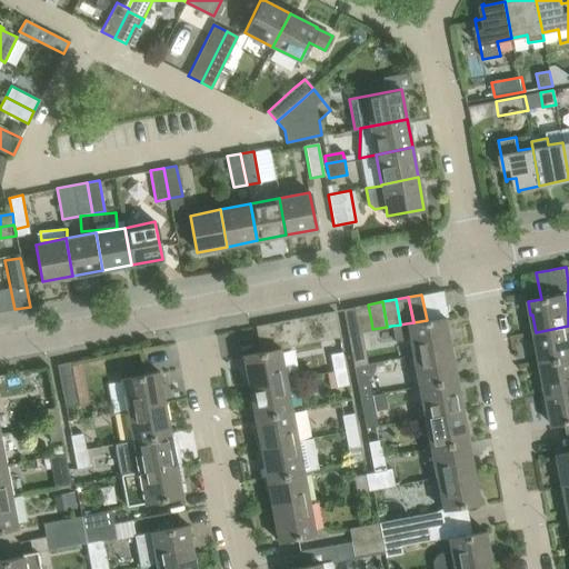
[(372,329),(371,321),(368,305),(356,307),(360,332),(372,329)]
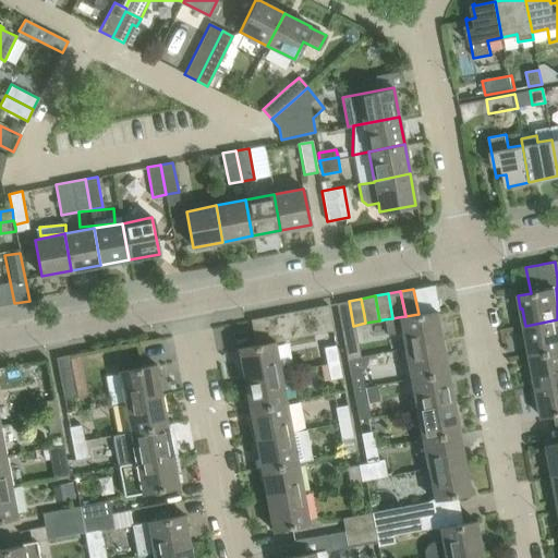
[(349,301),(336,303),(341,328),(342,334),(354,330),(353,326),(349,301)]
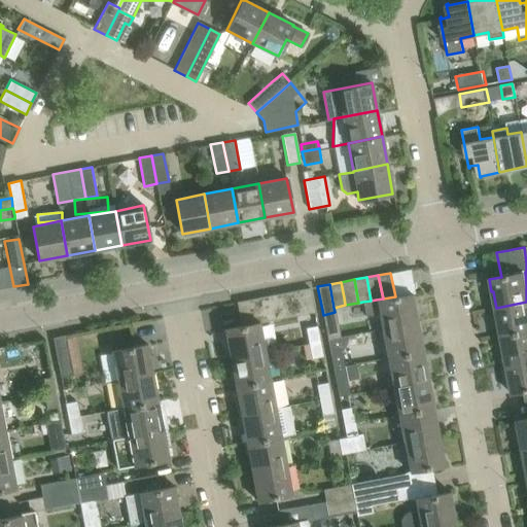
[(314,312),(311,297),(310,288),(295,290),(296,297),(300,315),(314,312)]
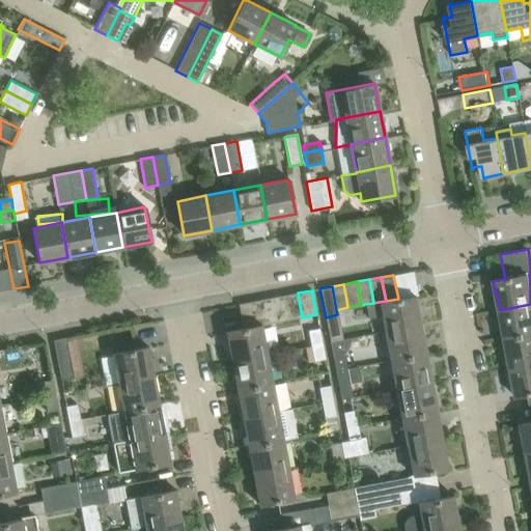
[(302,317),(299,300),(298,292),(285,295),(290,319),(302,317)]
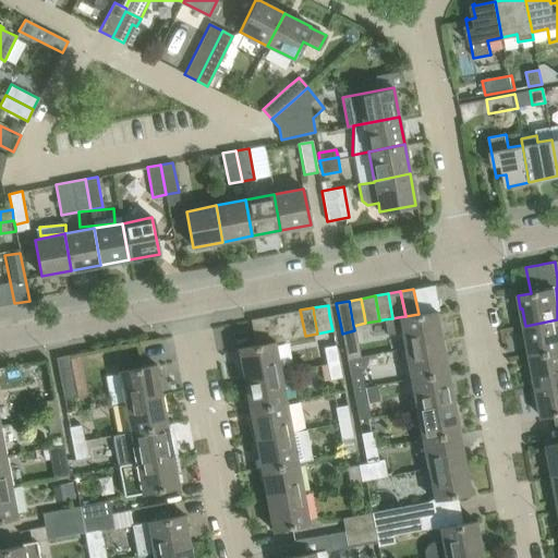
[(300,310),(287,313),(291,338),(305,336),(300,310)]
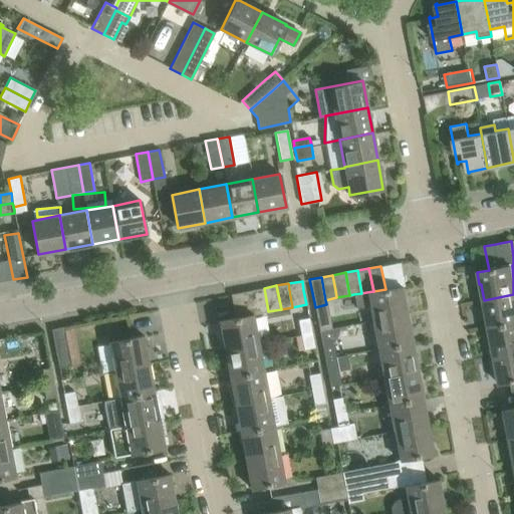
[(369,306),(372,321),(406,314),(403,299),(405,299),(403,290),(402,286),(386,289),(373,291),(366,292),(361,293),(353,294),(356,308),(369,306)]
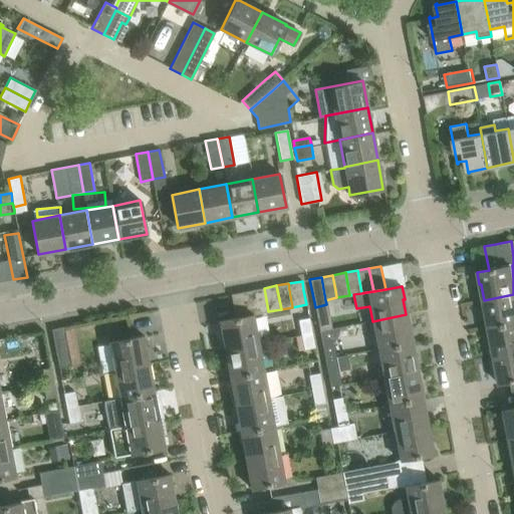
[(264,288),(253,290),(257,313),(268,311),(264,288)]
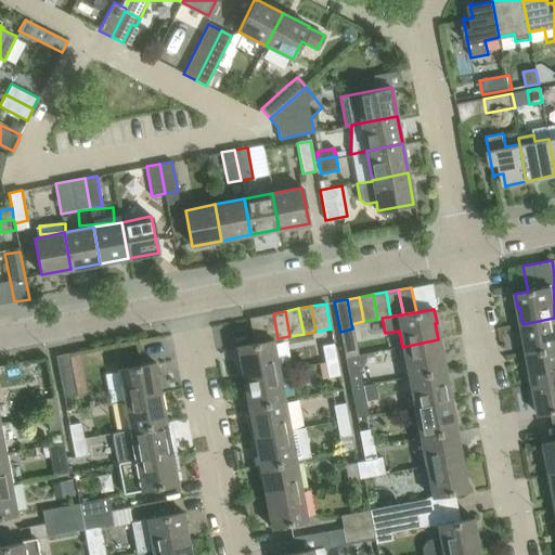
[(273,313),(260,315),(266,341),(274,339),(278,338),(273,313)]
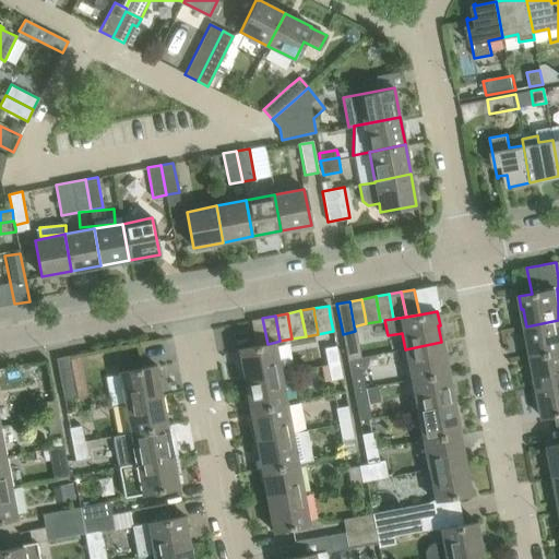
[(251,320),(256,346),(268,344),(262,318),(251,320)]
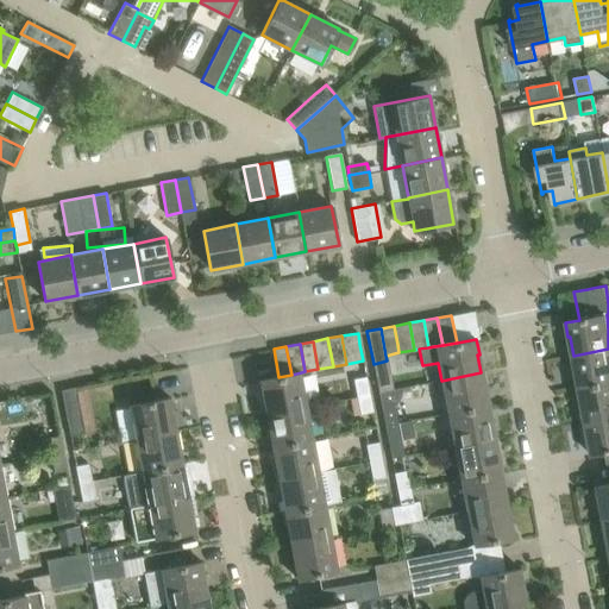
[(577,388),(608,382),(608,349),(573,356),(576,374),(575,374),(577,388)]
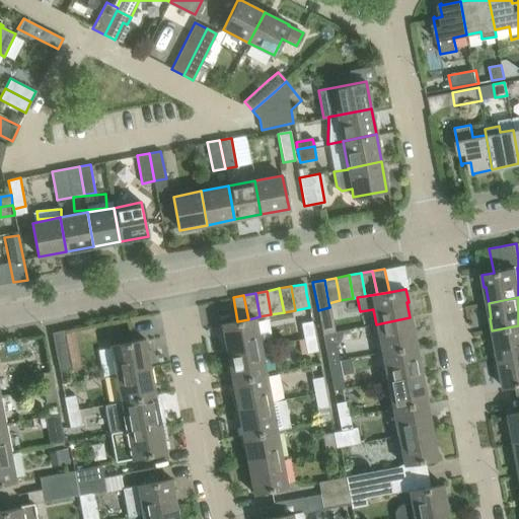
[(330,313),(319,315),(322,335),(335,332),(330,313)]
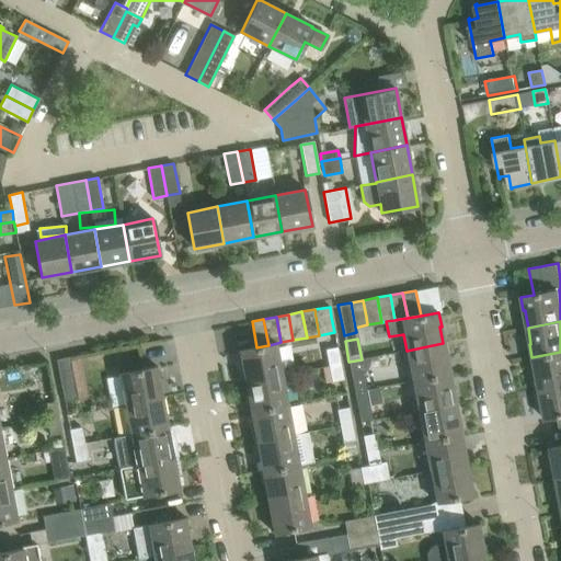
[(277,343),(268,345),(256,347),(238,351),(241,365),(242,364),(245,381),(283,375),(277,343)]
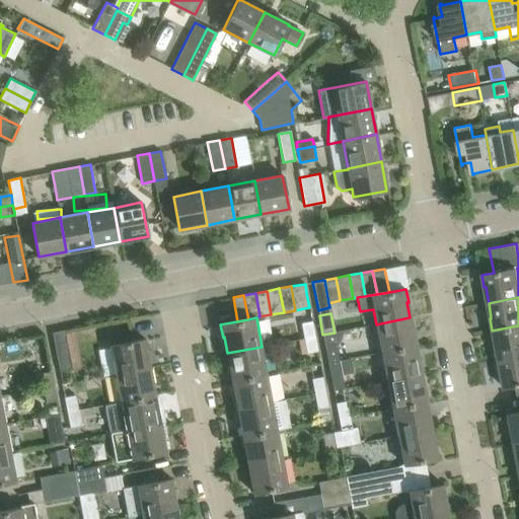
[(413,334),(410,317),(376,324),(381,352),(417,345),(415,332),(413,334)]
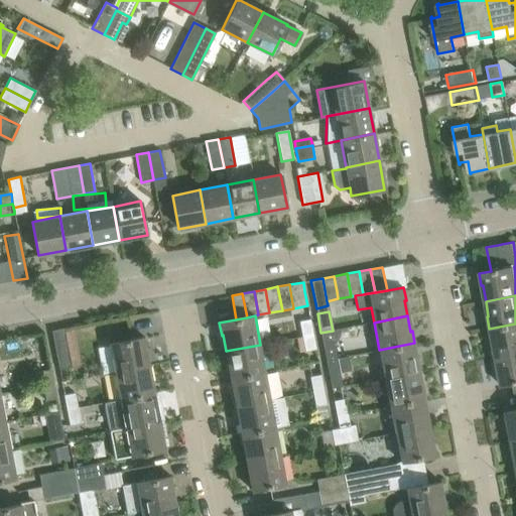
[(292,338),(301,337),(312,334),(309,318),(289,323),(292,338)]
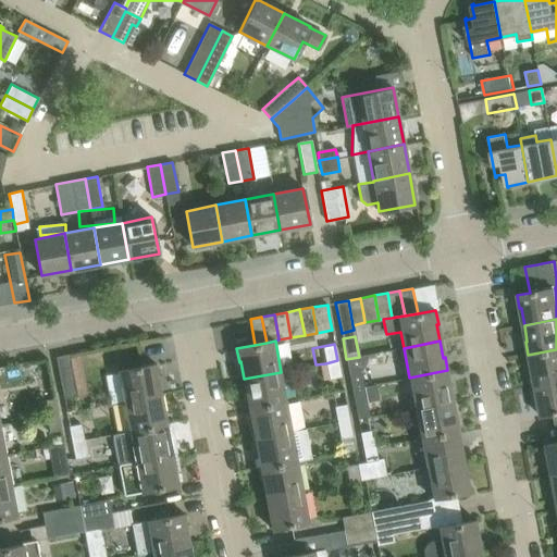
[(532,368),(535,385),(556,381),(556,349),(528,355),(531,368),(532,368)]
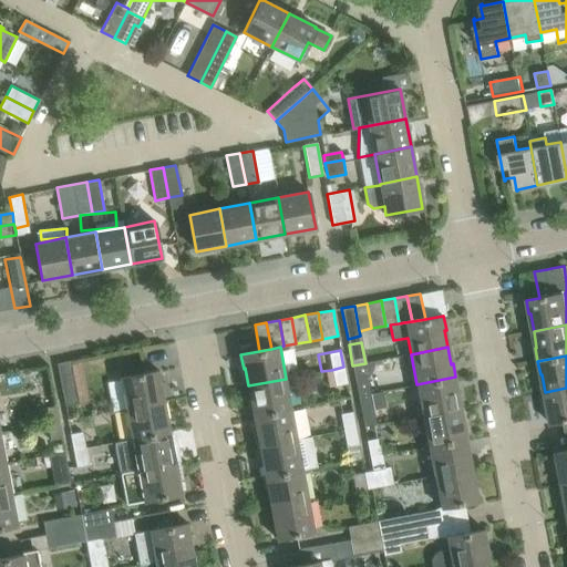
[(62,389),(75,385),(70,360),(57,363),(62,389)]
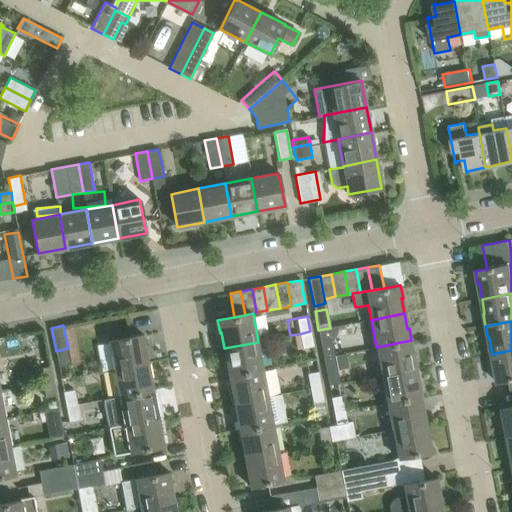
[(318,330),(323,357),(334,355),(331,340),(332,338),(333,337),(334,335),(335,334),(336,332),(336,331),(336,330),(337,328),(337,326),(330,328),(318,330)]
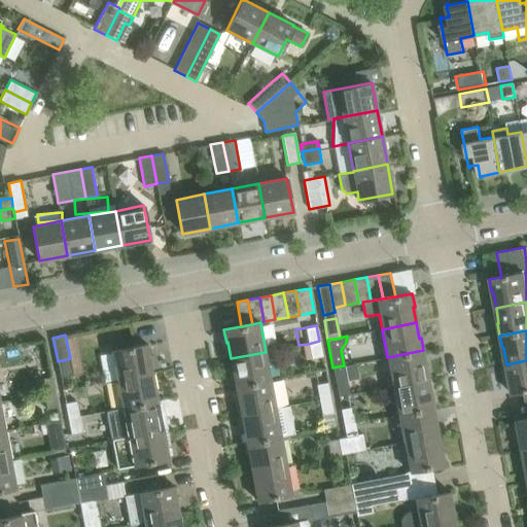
[(311,358),(322,355),(319,341),(308,344),(311,358)]
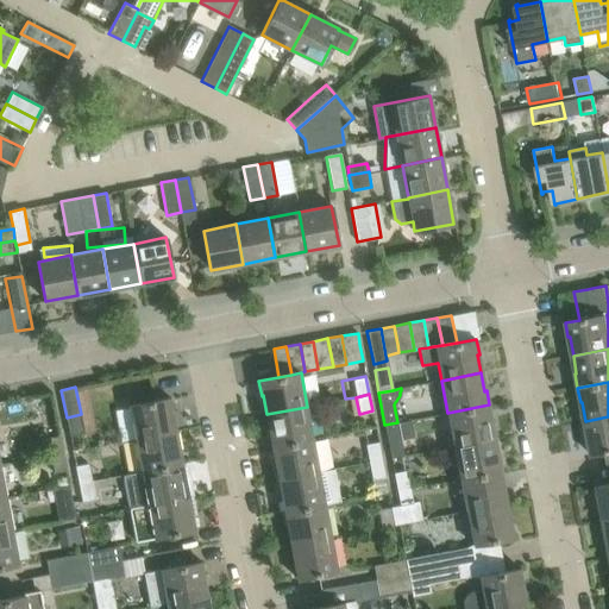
[(170,397),(129,406),(136,439),(175,431),(171,413),(173,413),(170,397)]
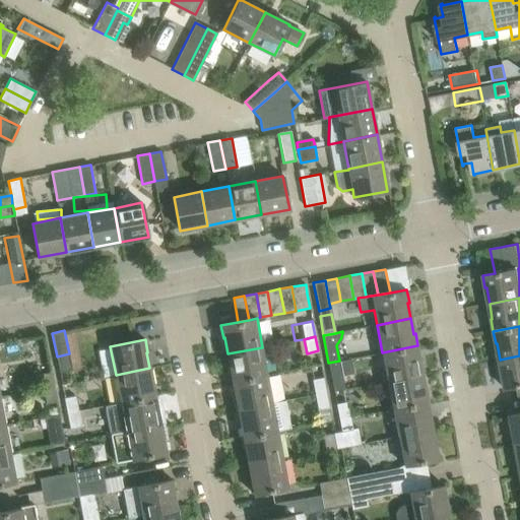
[(382,352),(387,380),(421,374),(418,359),(419,359),(417,345),(382,352)]
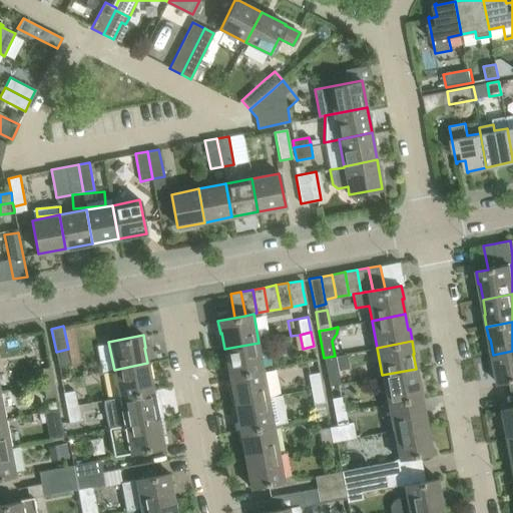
[(259,343),(224,349),(227,364),(226,364),(228,377),(264,370),(259,343)]
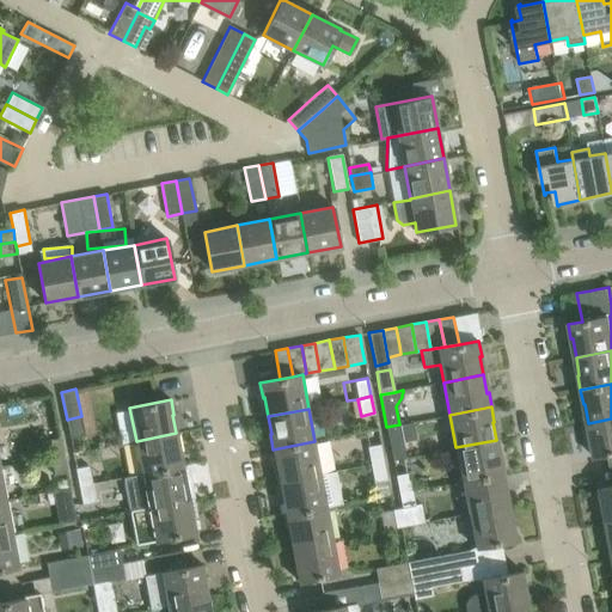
[(81,416),(67,420),(69,438),(85,434),(81,416)]
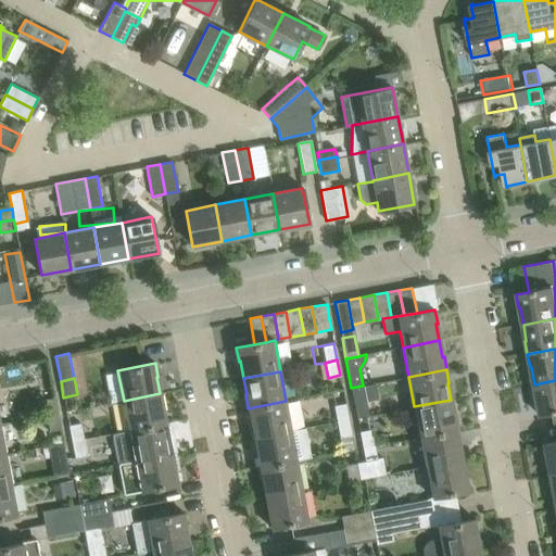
[(555,380),(534,384),(538,401),(536,401),(539,415),(555,412),(555,380)]
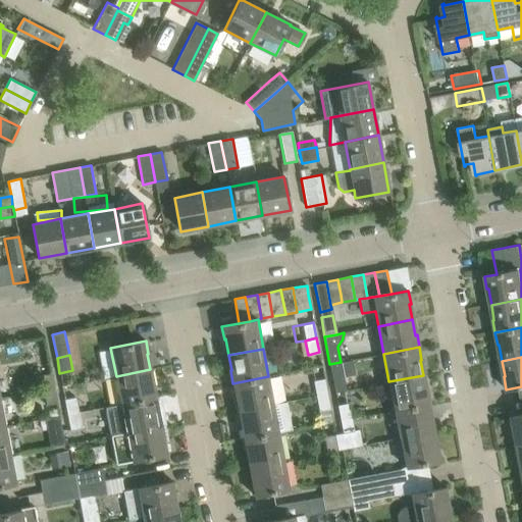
[(352,360),(341,362),(329,364),(334,393),(346,390),(343,376),(355,374),(352,360)]
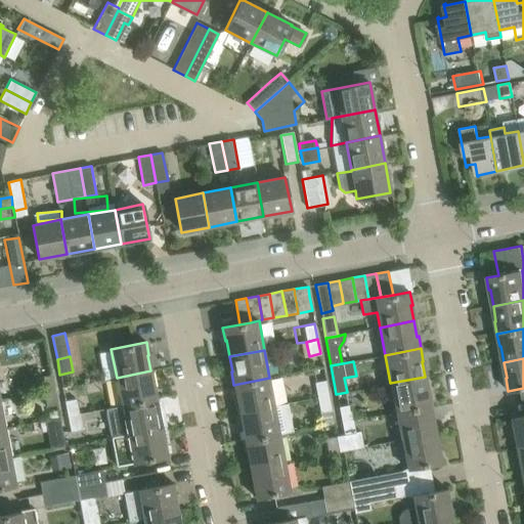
[(117,378),(122,405),(157,399),(155,387),(154,387),(150,370),(117,378)]
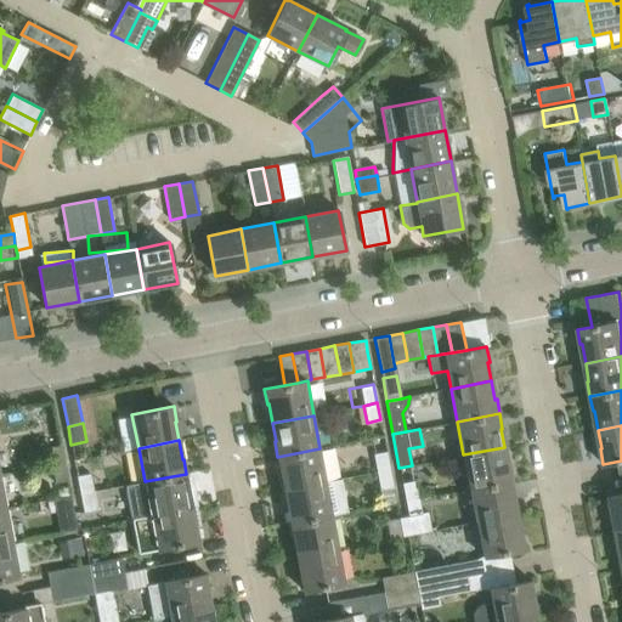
[(64,463),(61,445),(47,447),(51,465),(64,463)]
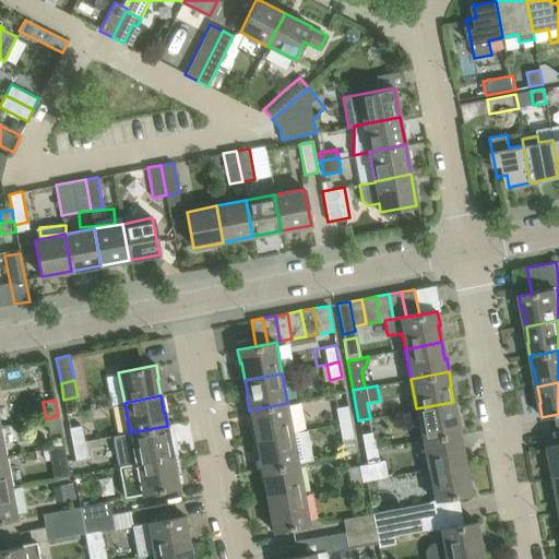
[(416,408),(423,439),(460,432),(458,419),(456,419),(453,402),(416,408)]
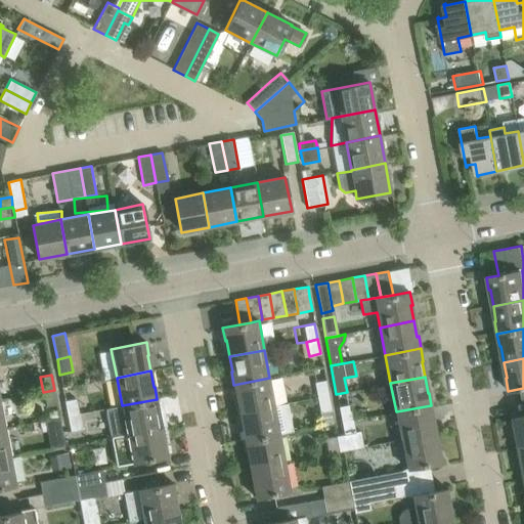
[(269,378),(233,385),(235,396),(237,396),(239,412),(274,405),(269,378)]
